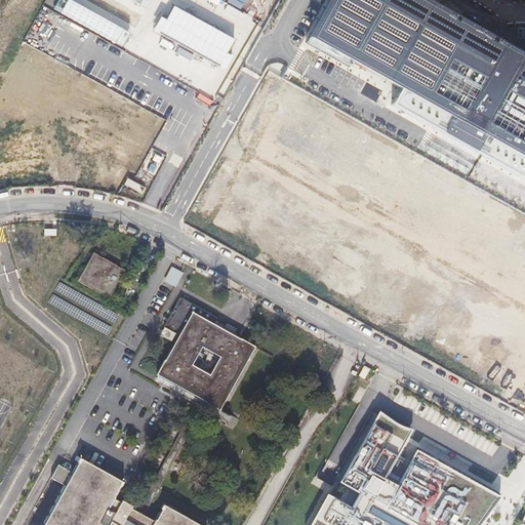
[(524,50),(433,0),(332,0),(309,42),(350,65),(353,61),(401,86),(391,105),(524,178),(524,50)]
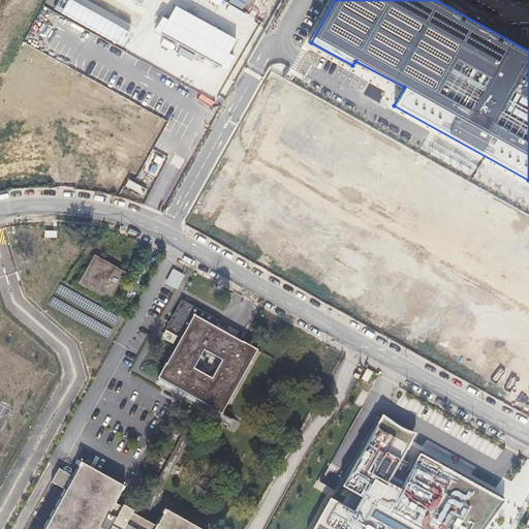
[(126,280),(95,262),(80,289),(111,308),(126,280)]
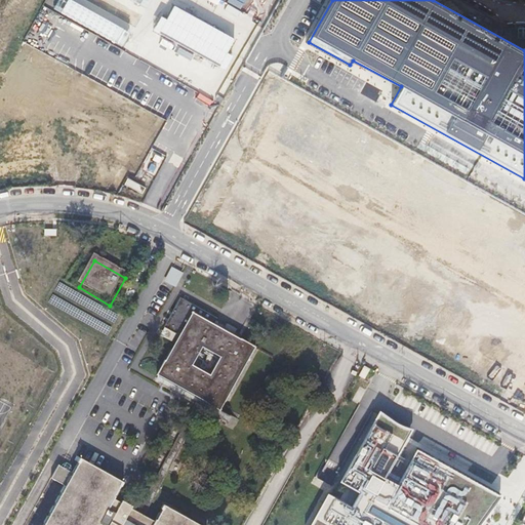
[(166,283),(178,287),(184,272),(170,268),(166,283)]
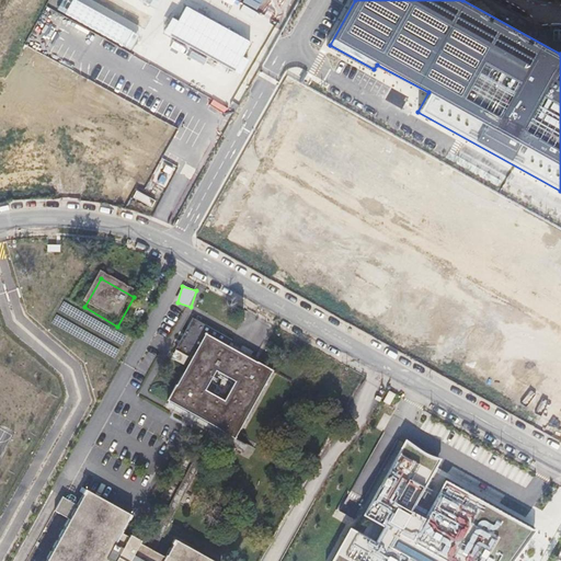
[(273,368),(228,343),(233,334),(194,312),(175,344),(191,354),(185,363),(167,397),(235,436),(273,368)]
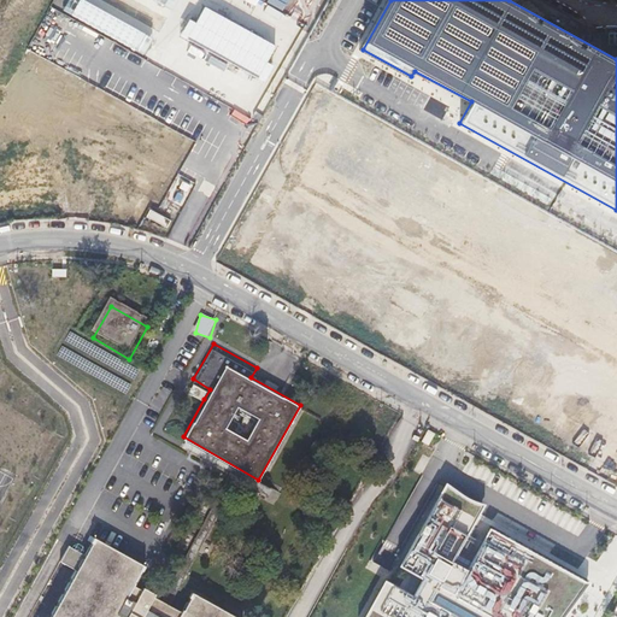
[(210,389),(193,378),(187,388),(204,399),(210,389)]
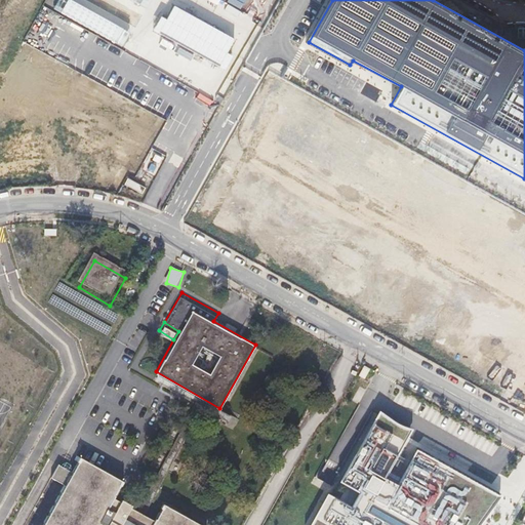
[(454,345),(448,357),(453,359),(459,347),(454,345)]
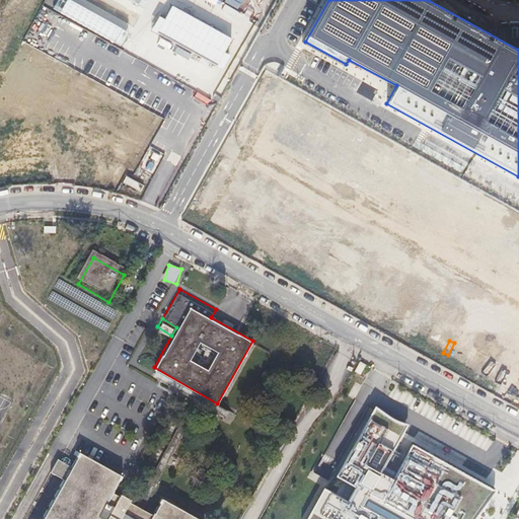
[(346,361),(348,358),(337,352),(335,356),(346,361)]
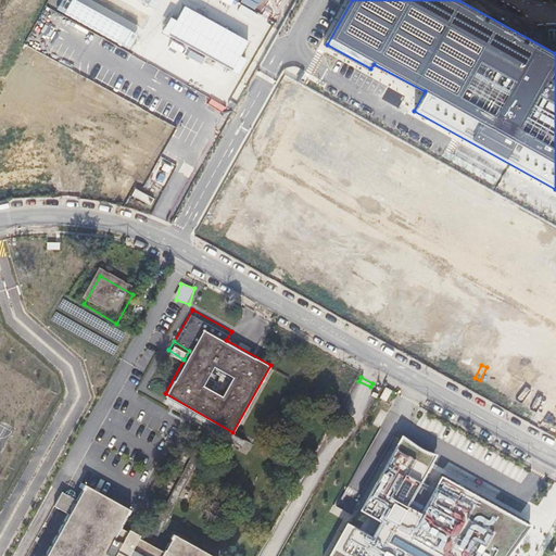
[(0,443),(16,405),(5,401),(2,409),(0,408),(0,443)]
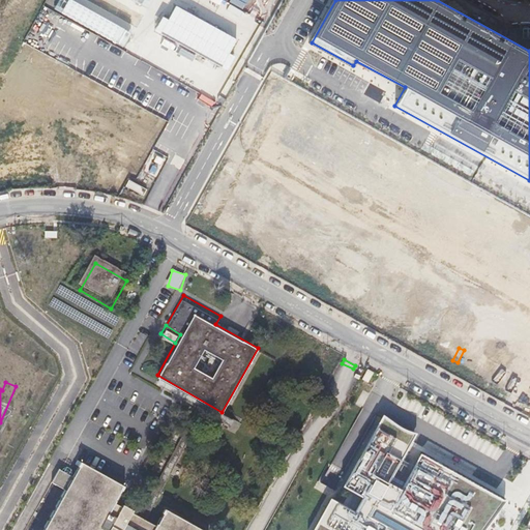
[(89,418),(83,430),(94,436),(99,424),(89,418)]
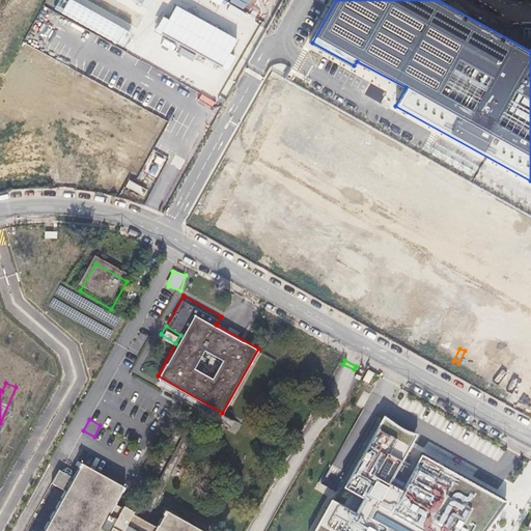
[(408,437),(395,427),(393,431),(357,498),(375,507),(367,523),(344,510),(338,521),(332,530),(500,530),(506,523),(515,511),(496,501),(453,478),(449,476),(432,467),(414,499),(402,492),(421,457),(424,453),(426,449),(428,445),(422,444),(417,442),(408,437)]
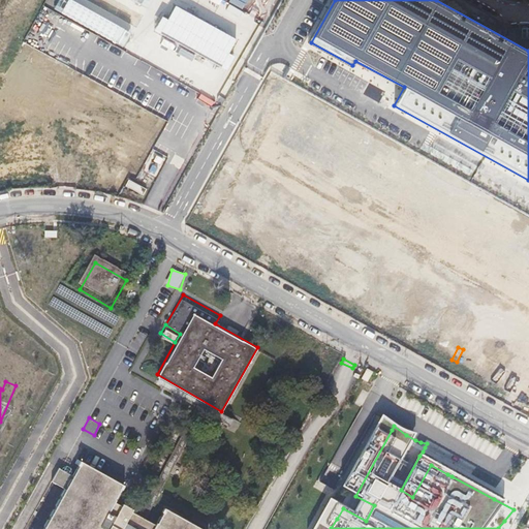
[(66,488),(41,528),(201,528),(166,508),(157,524),(118,503),(127,486),(84,460),(74,474),(61,467),(52,481),(66,488)]
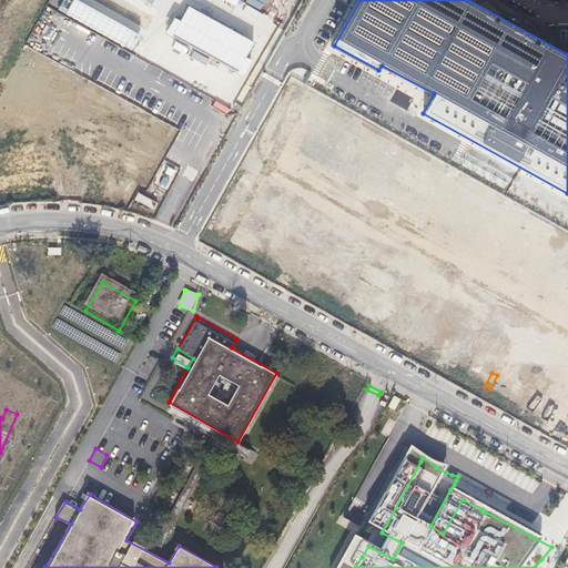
[(359,525),(366,506),(350,499),(343,518),(359,525)]
